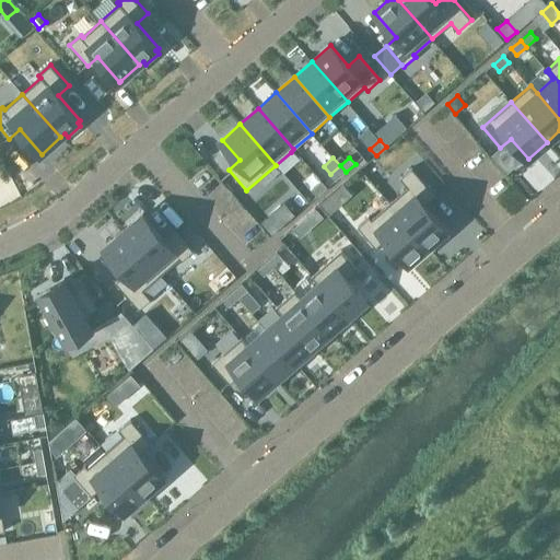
[(336,181),(346,172),(340,165),(330,174),(336,181)]
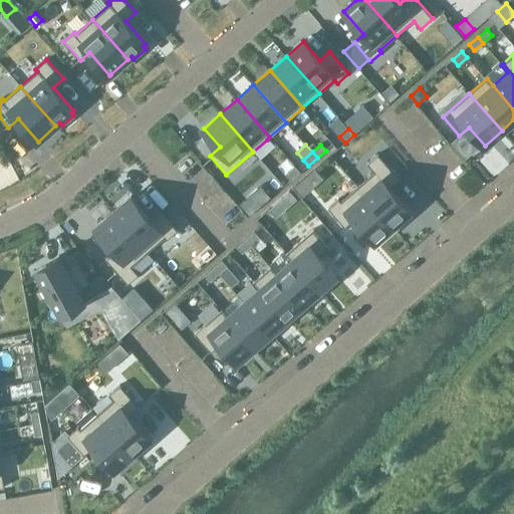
[(374,172),(357,187),(393,226),(411,211),(391,188),(401,180),(378,155),(367,164),(374,172)]
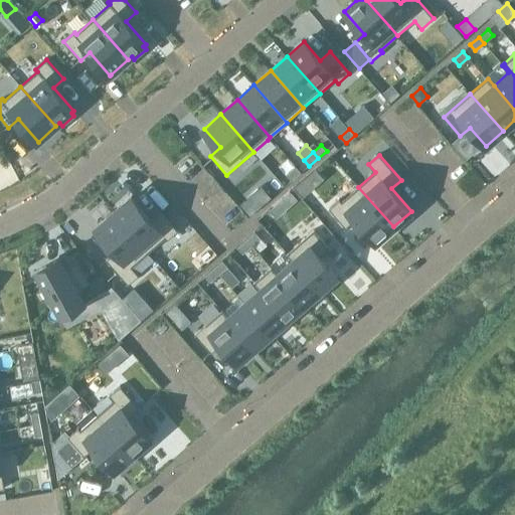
[(292,181),(302,173),(296,167),(287,175),(292,181)]
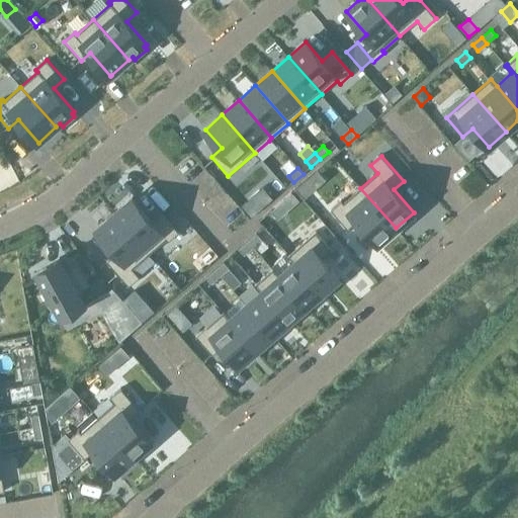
[(316,189),(308,179),(296,188),(306,198),(316,189)]
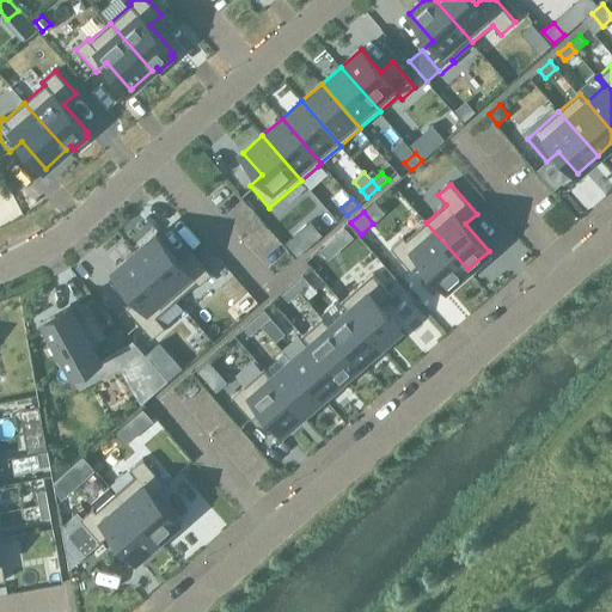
[(404,237),(391,249),(411,270),(422,261),(446,288),(467,269),(426,222),(405,239),(404,237)]
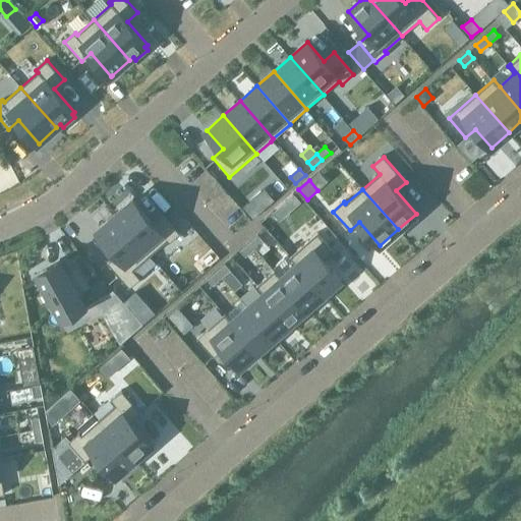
[(283,203),(290,212),(300,203),(293,194),(283,203)]
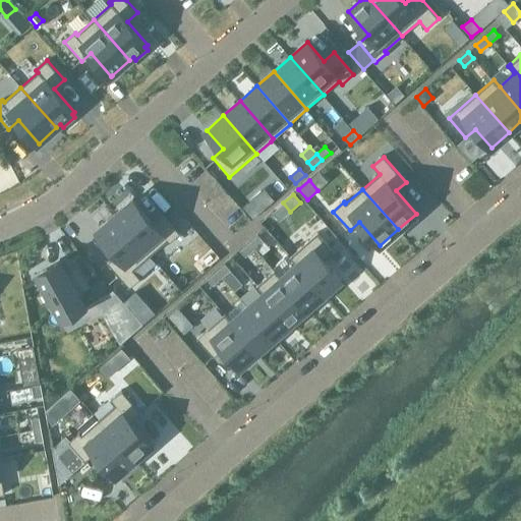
[(133,199),(115,215),(151,255),(168,240),(170,242),(180,233),(164,214),(154,222),(133,199)]
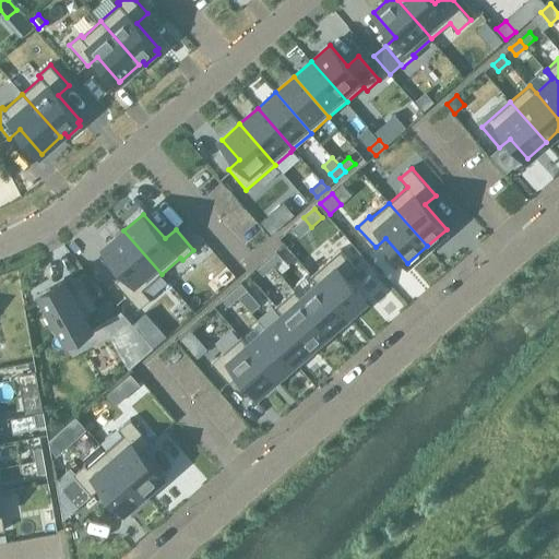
[(123,230),(104,248),(126,273),(116,282),(140,309),(151,299),(143,289),(162,274),(123,230)]
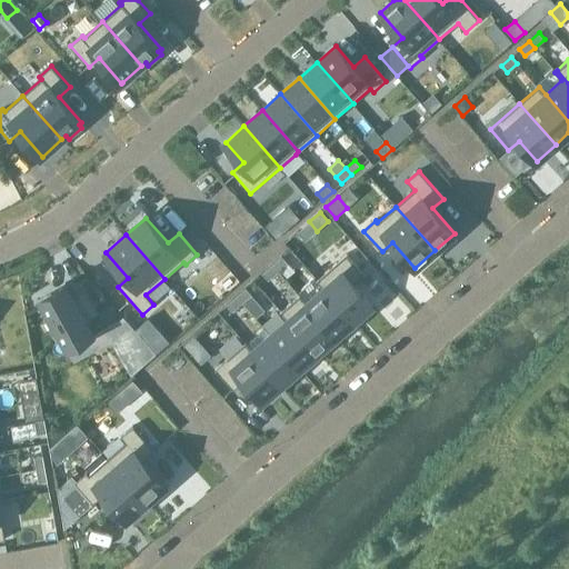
[(347,253),(317,280),(323,289),(352,322),(372,305),(355,285),(366,275),(347,253)]
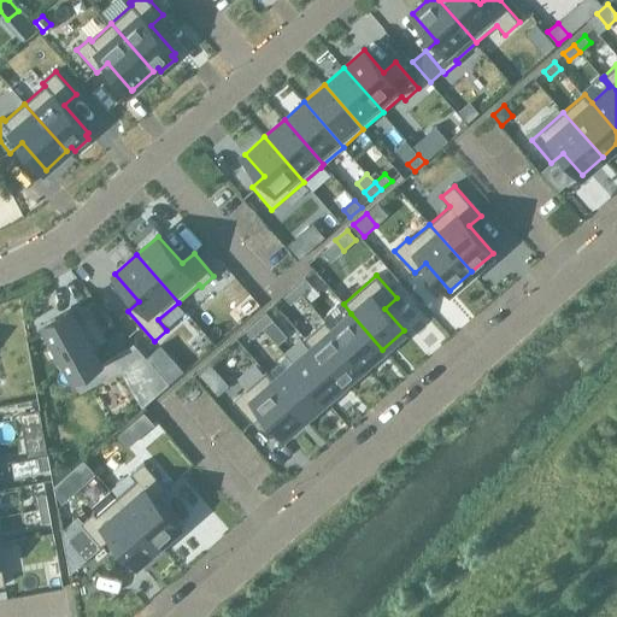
[(301,294),(312,286),(306,278),(295,287),(301,294)]
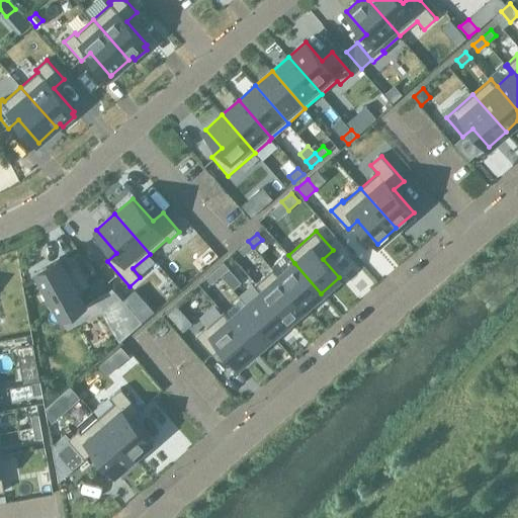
[(245,255),(253,247),(248,241),(239,249),(245,255)]
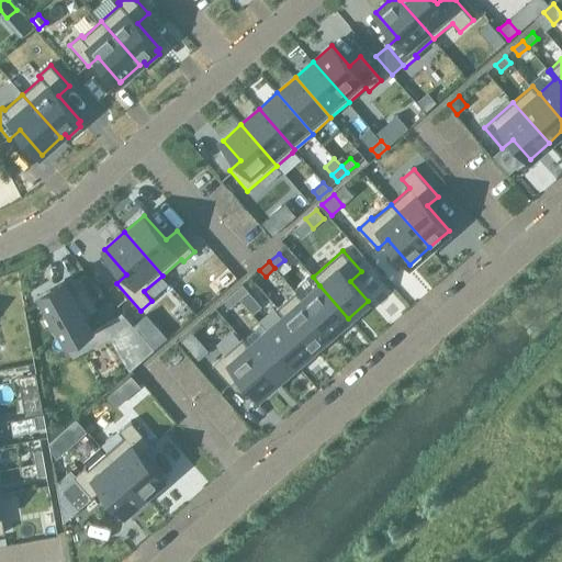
[(66,281),(40,295),(48,312),(45,314),(54,329),(57,327),(66,345),(92,329),(86,317),(98,310),(85,285),(71,293),(66,281)]
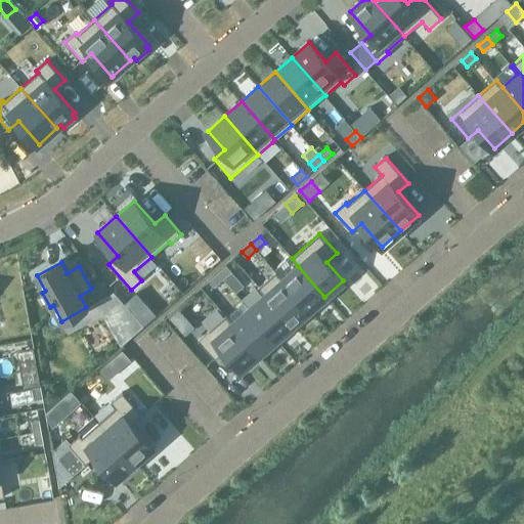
[(232,271),(227,265),(218,273),(223,279),(232,271)]
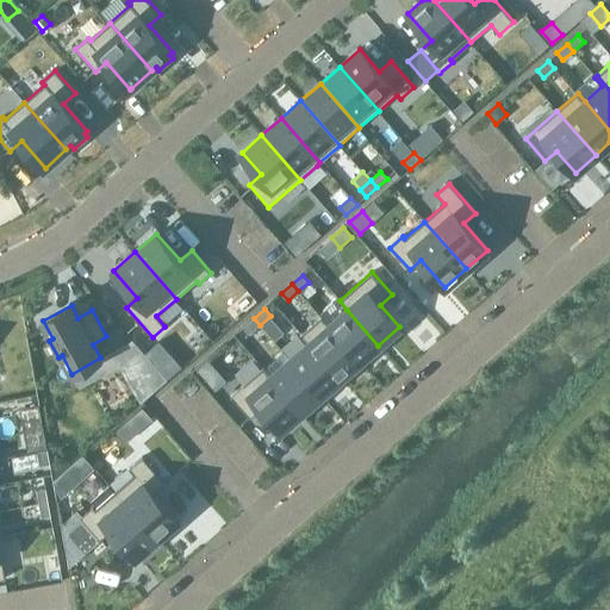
[(347,310),(329,324),(361,361),(378,346),(347,310)]
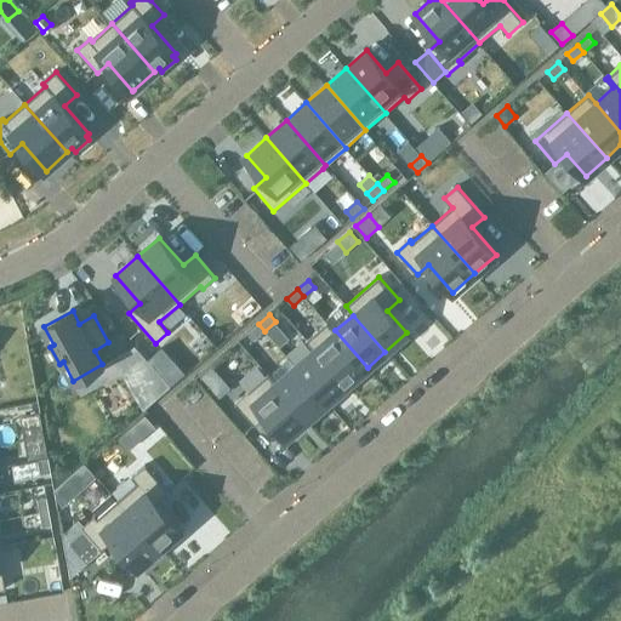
[(328,322),(306,341),(313,349),(346,386),(368,368),(335,330),(328,322)]
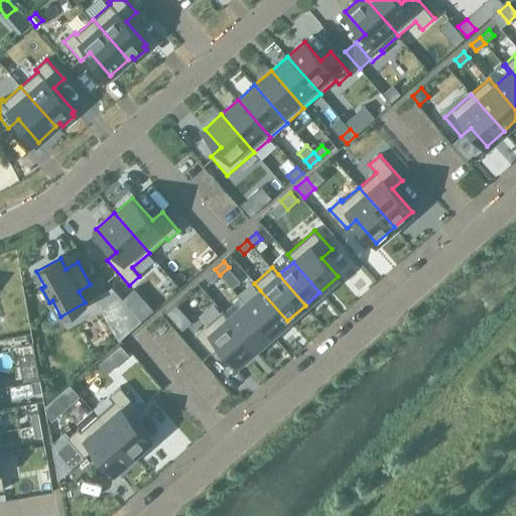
[(211,283),(220,275),(215,269),(206,277),(211,283)]
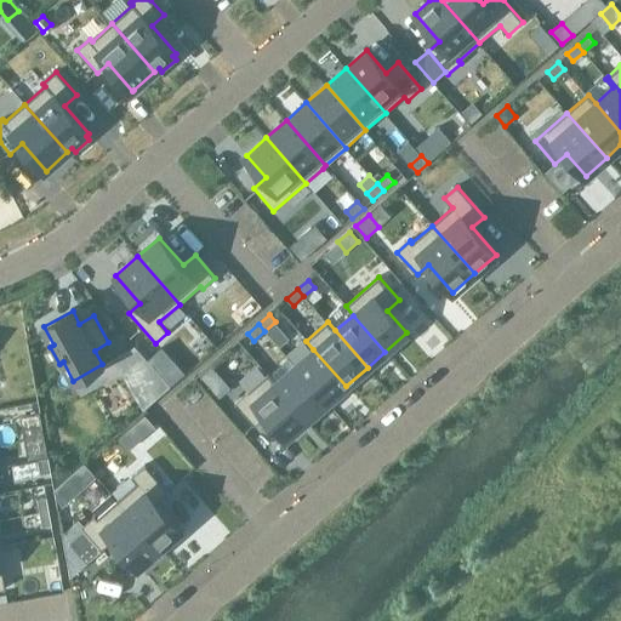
[(115,358),(121,368),(144,409),(170,386),(154,369),(147,359),(135,346),(129,349),(115,358)]
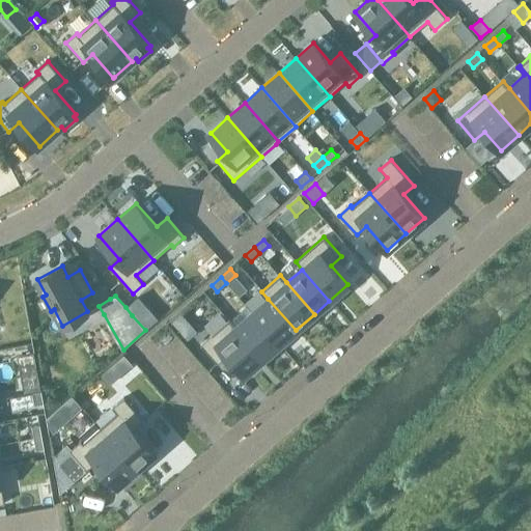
[(138,297),(126,307),(132,315),(145,304),(138,297)]
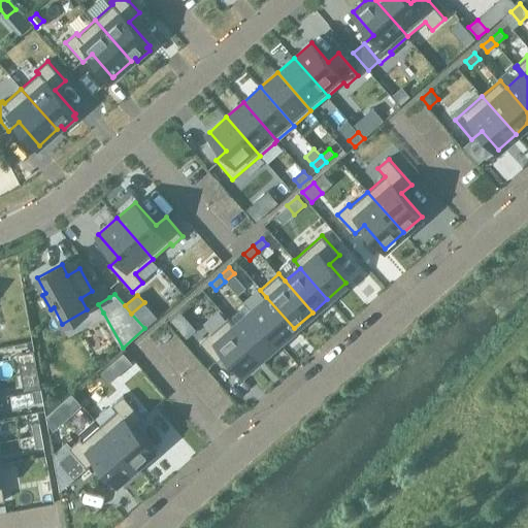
[(266,297),(251,311),(277,342),(294,328),(266,297)]
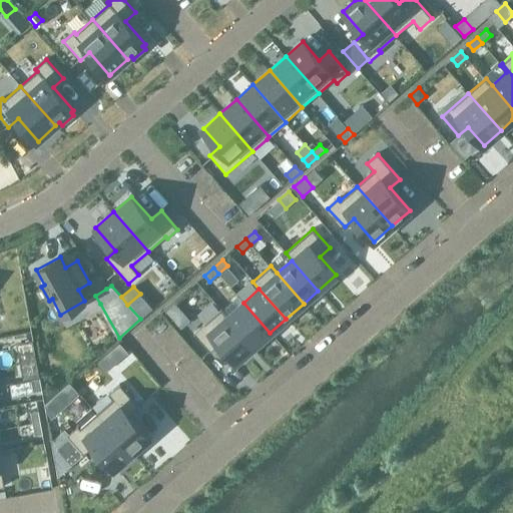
[(243,303),(228,316),(254,346),(270,333),(243,303)]
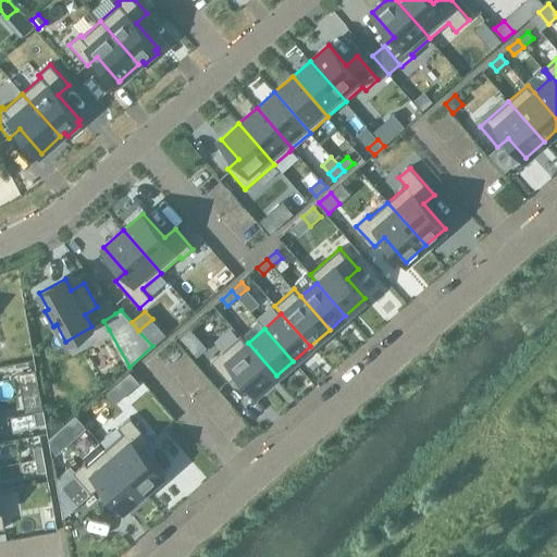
[(240,335),(211,361),(229,382),(239,372),(257,393),(276,375),(248,343),(240,335)]
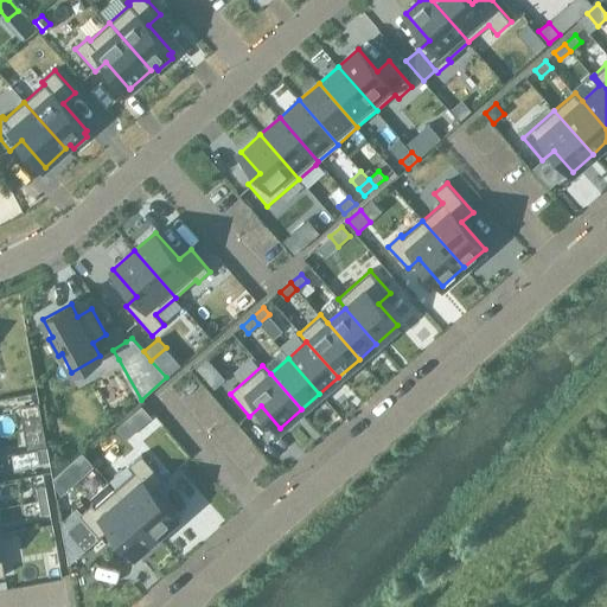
[(141,407),(134,413),(142,423),(151,417),(141,407)]
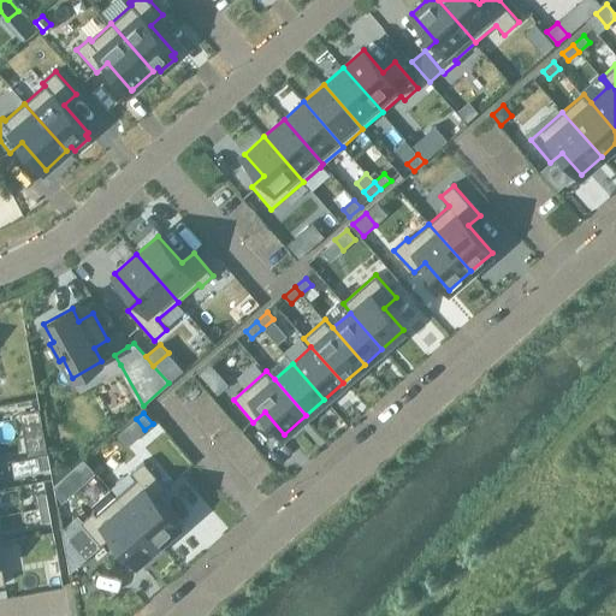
[(39,456),(41,471),(51,468),(48,454),(39,456)]
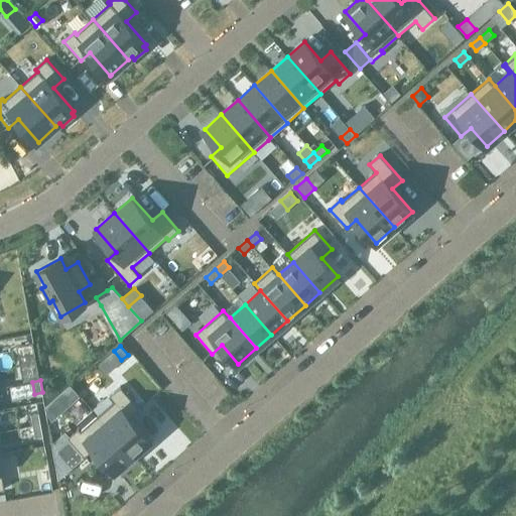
[(115,401),(98,415),(132,456),(140,449),(142,453),(153,443),(130,417),(140,408),(121,386),(110,396),(115,401)]
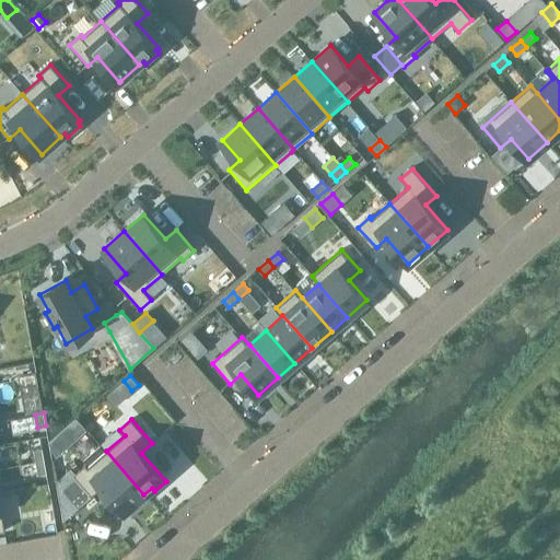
[(45,461),(43,448),(34,450),(36,463),(45,461)]
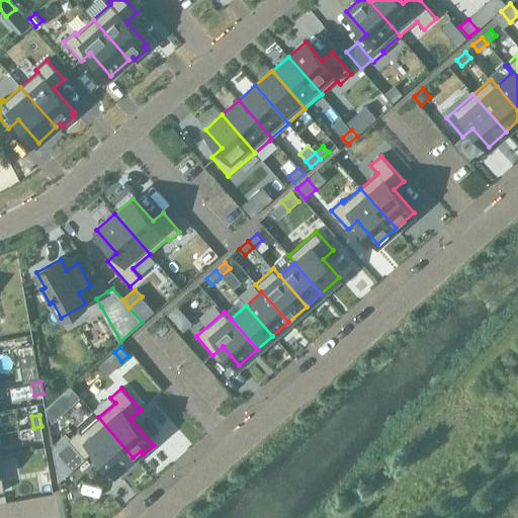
[(70,441),(58,451),(73,469),(85,458),(95,450),(115,473),(133,457),(98,417),(81,432),(79,430),(68,439),(70,441)]
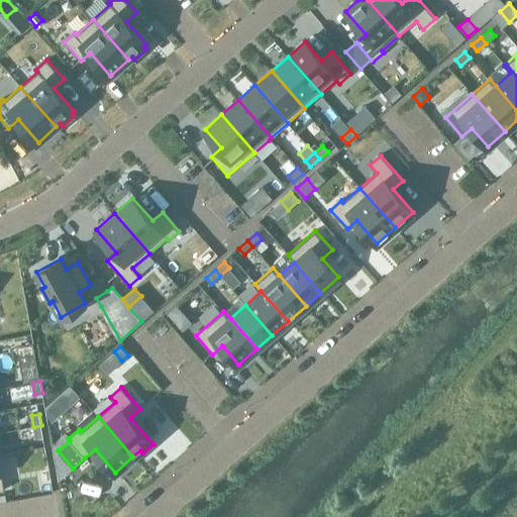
[(43,437),(41,425),(33,427),(35,438),(43,437)]
